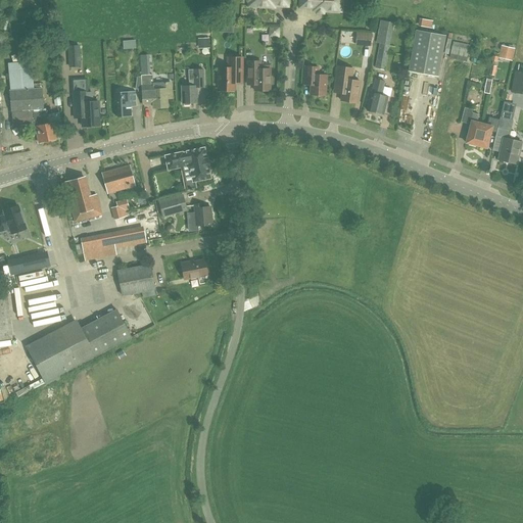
[(300,0),(300,7),(315,7),(315,9),(317,9),(317,12),(323,12),(324,10),(341,11),(341,0),(300,0)]
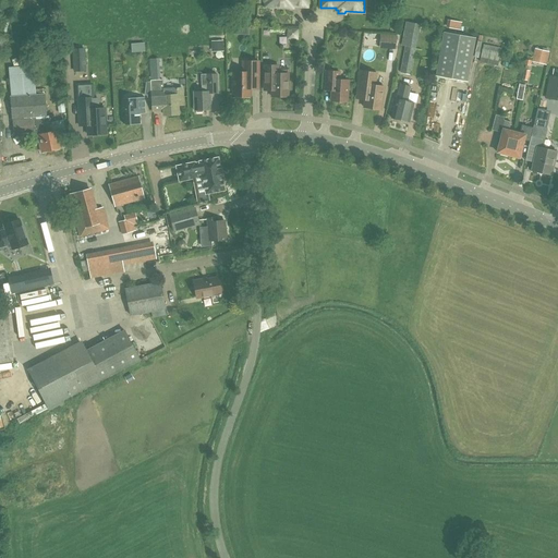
[(416,49),(421,24),(407,22),(402,46),(405,47),(400,73),(411,75),(416,49)]
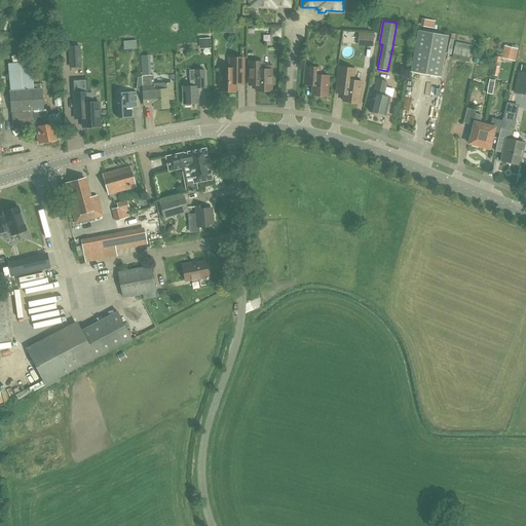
[(280,28),(272,28),(271,33),(274,36),(279,36),(280,28)]
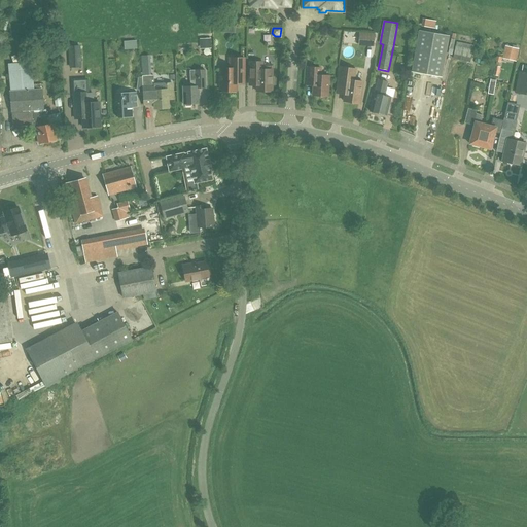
[(419,30),(412,71),(441,76),(449,35),(419,30)]
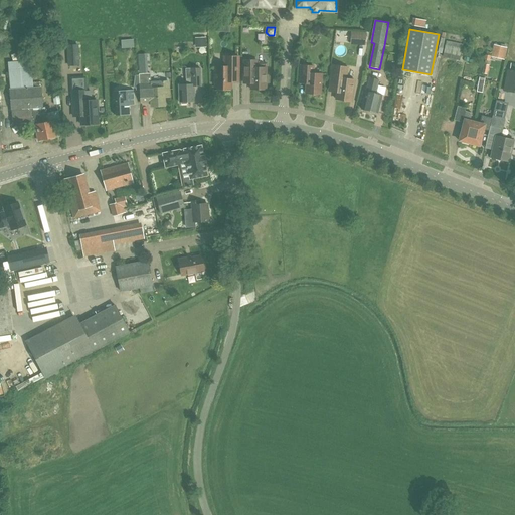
[(447,40),(446,44),(443,56),(460,60),(463,43),(447,40)]
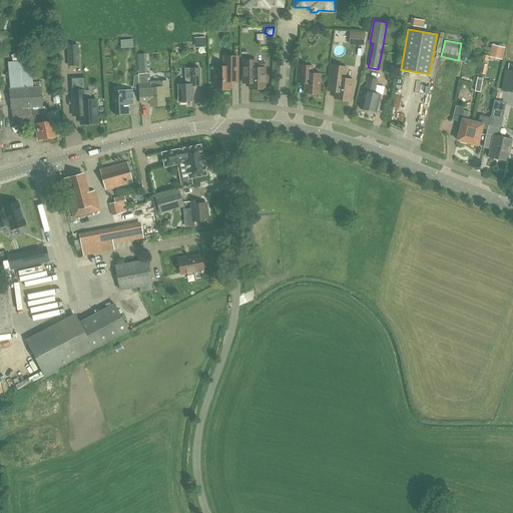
[(78,65),(77,45),(67,45),(69,65),(78,65)]
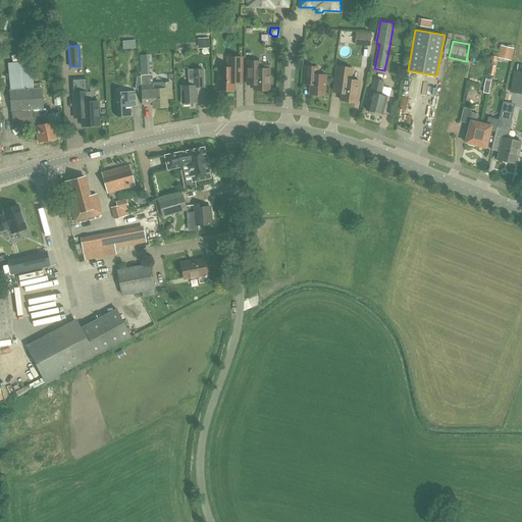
[(501,46),(499,57),(510,59),(513,48),(501,46)]
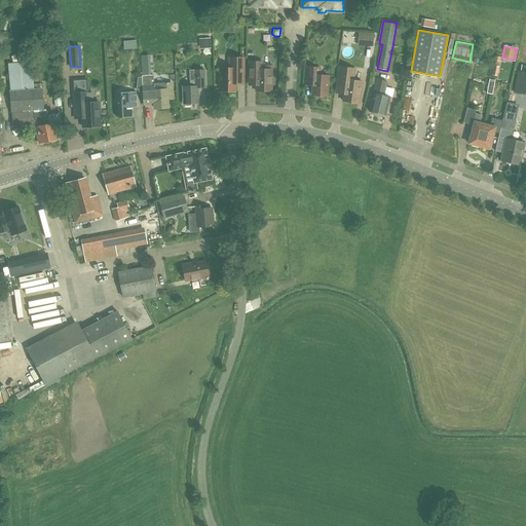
[(220,68),(220,90),(236,91),(236,84),(243,84),(243,75),(243,58),(231,58),(231,68),(220,68)]
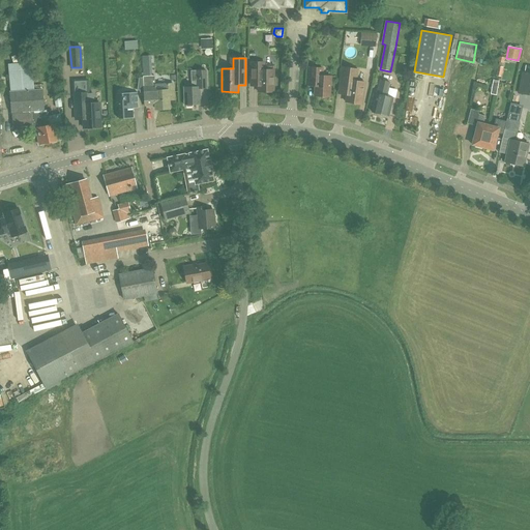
[(29,60),(11,61),(12,87),(36,86),(35,66),(29,66),(29,60)]
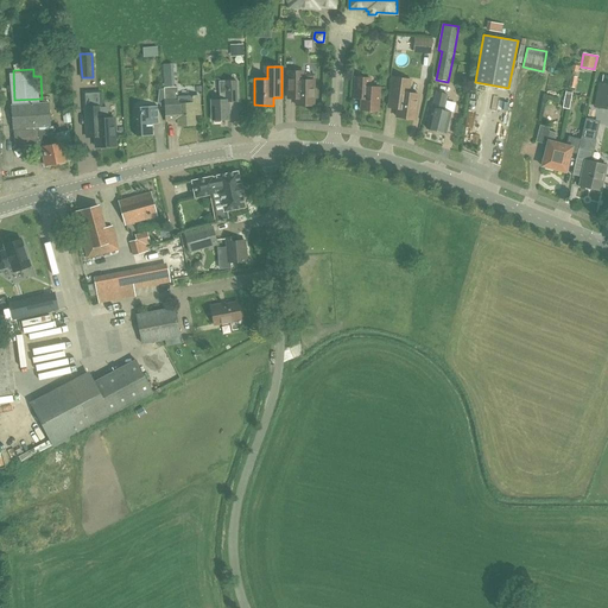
[(287,88),(287,99),(296,99),(296,105),(314,105),(314,80),(303,80),(303,74),(303,71),(289,71),(287,88)]
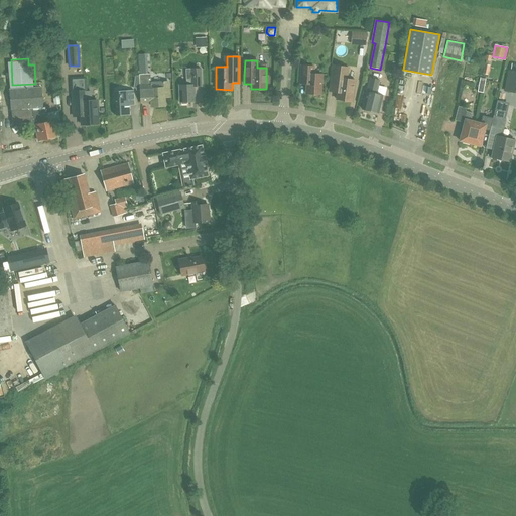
[(300,78),(300,83),(307,84),(306,93),(320,94),(323,74),(313,74),(314,67),(301,66),(300,78)]
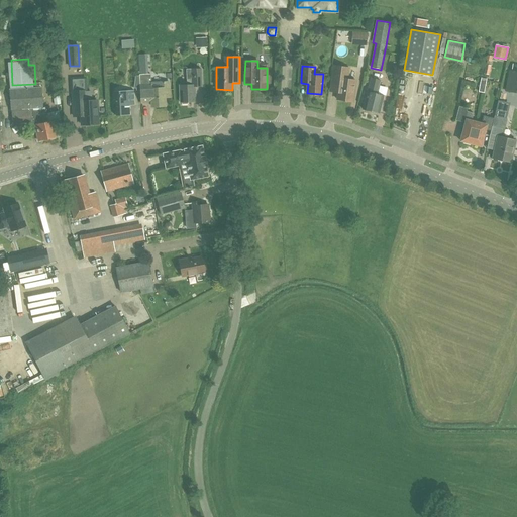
[(331,82),(330,92),(338,93),(337,99),(352,101),(355,80),(347,79),(348,68),(334,66),(331,82)]
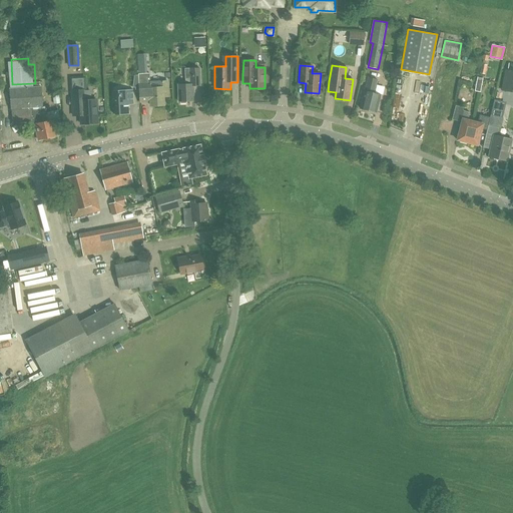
[(188,103),(188,101),(194,100),(193,85),(200,85),(199,68),(184,69),(185,84),(178,84),(179,101),(180,101),(180,103),(188,103)]
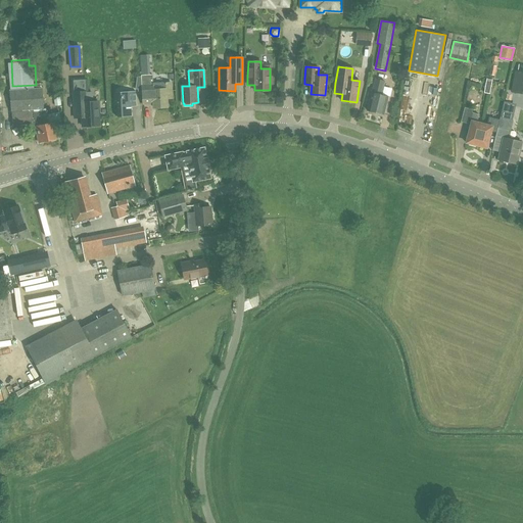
[(522,93),(522,73),(515,72),(511,91),(522,93)]
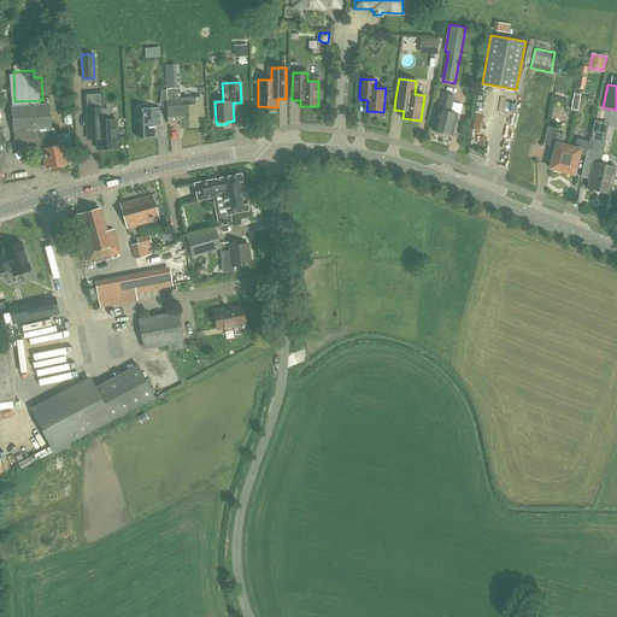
[(166,88),(168,106),(169,123),(181,122),(182,127),(186,127),(187,129),(192,129),(194,127),(198,127),(197,113),(203,113),(203,98),(191,98),(191,101),(192,101),(192,105),(181,105),(181,88),(166,88)]
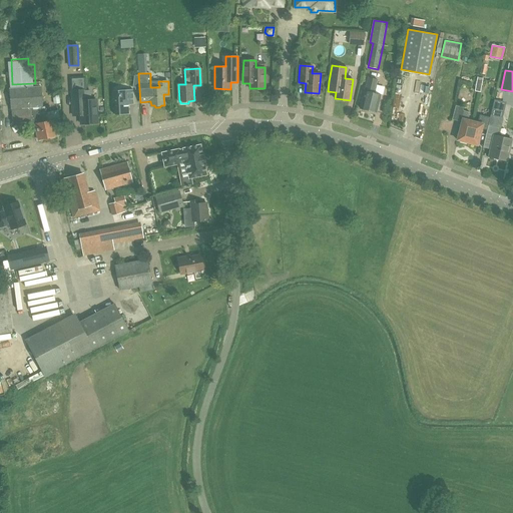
[(360,108),(377,112),(381,94),(374,93),(378,79),(368,77),(366,88),(365,88),(360,108)]
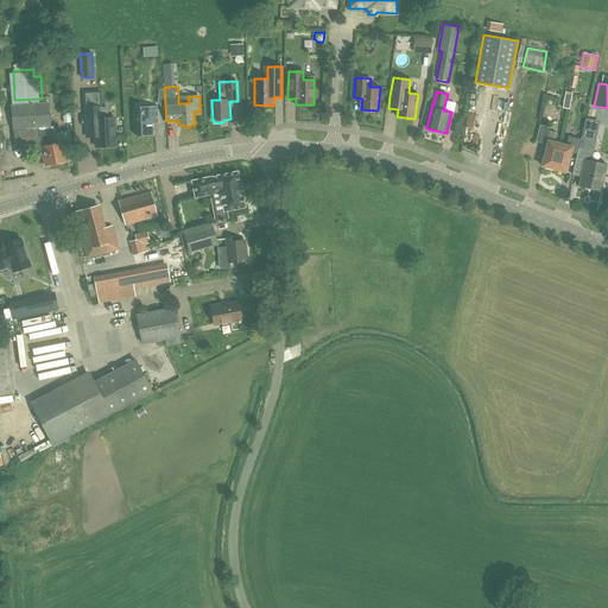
[(565,92),(563,108),(569,109),(572,93),(565,92)]
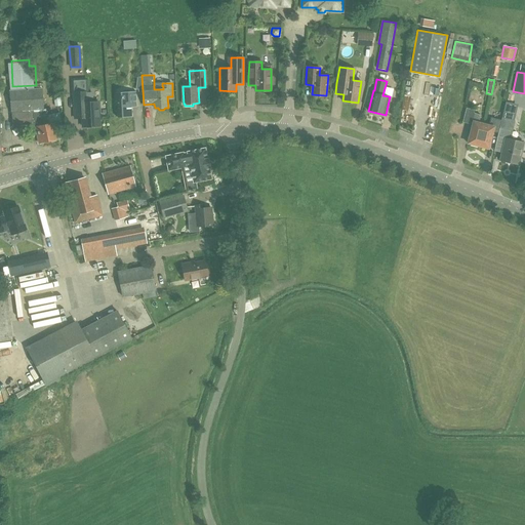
[(40,144),(58,139),(54,122),(46,124),(43,109),(44,109),(42,88),(9,91),(11,112),(13,126),(32,124),(36,126),(40,144)]
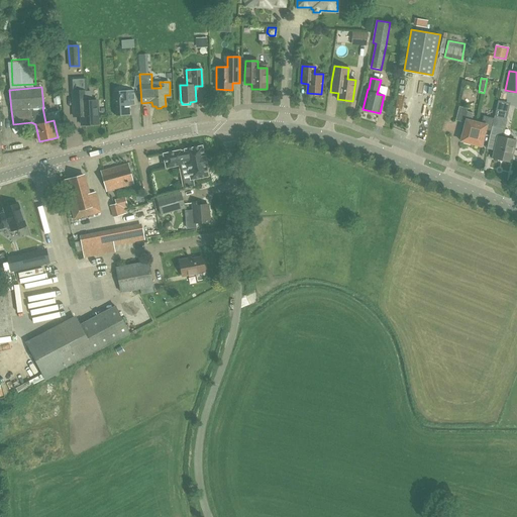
[(86,91),(73,91),(74,107),(74,116),(81,116),(82,125),(99,124),(97,100),(87,101),(86,91)]
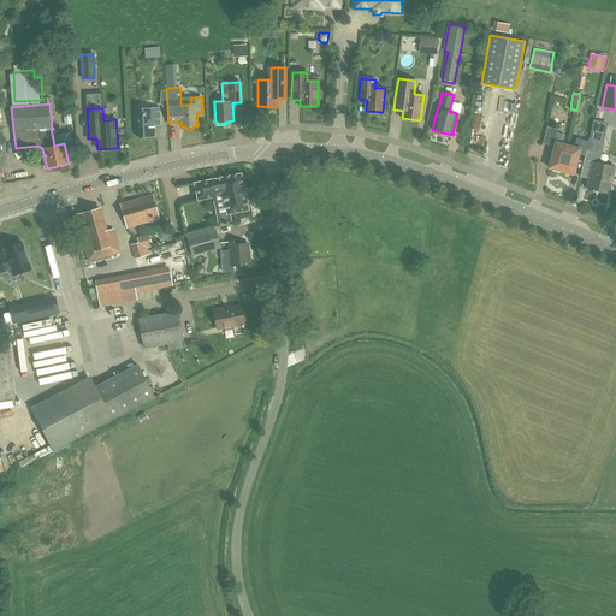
[(160,108),(135,110),(136,124),(137,124),(138,137),(155,136),(154,125),(160,125),(160,108)]
